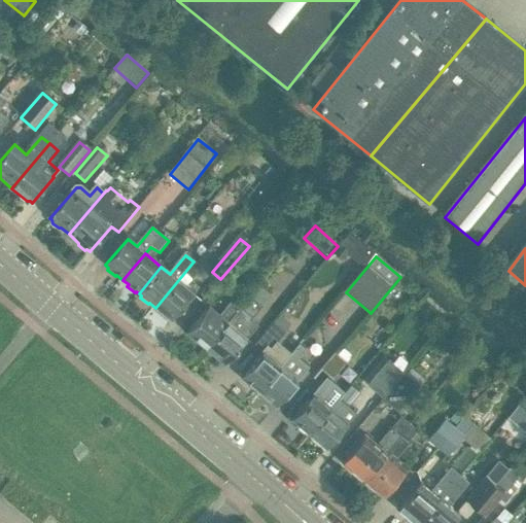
[(173,321),(196,294),(186,287),(202,269),(194,262),(155,308),(162,312),(160,314),(168,321),(170,319),(173,321)]
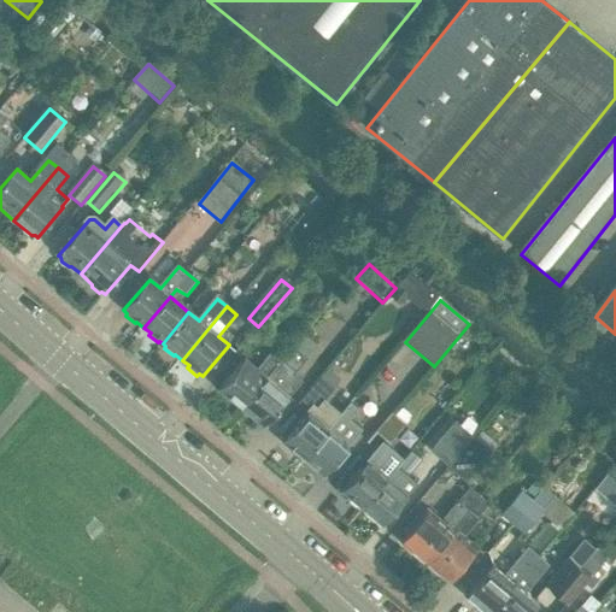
[(241,410),(285,359),(276,351),(258,372),(244,362),(221,392),(223,394),(223,396),(230,402),(233,402),(241,410)]
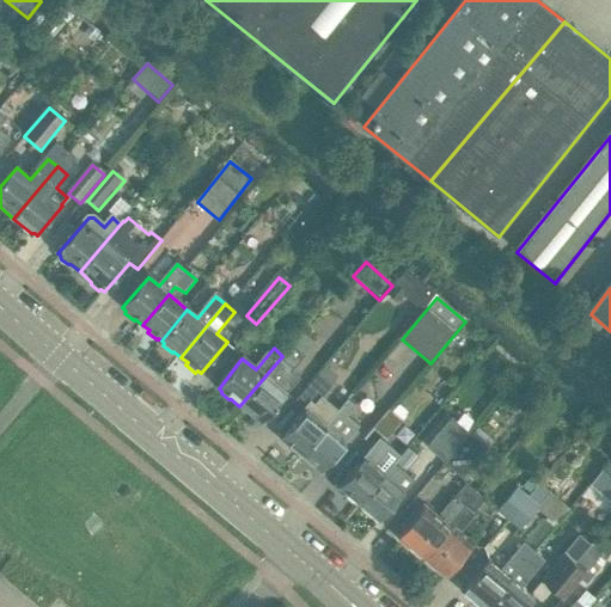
[(262,425),(287,396),(274,385),(292,365),(282,356),(239,406),(250,415),(250,417),(257,423),(260,423),(262,425)]
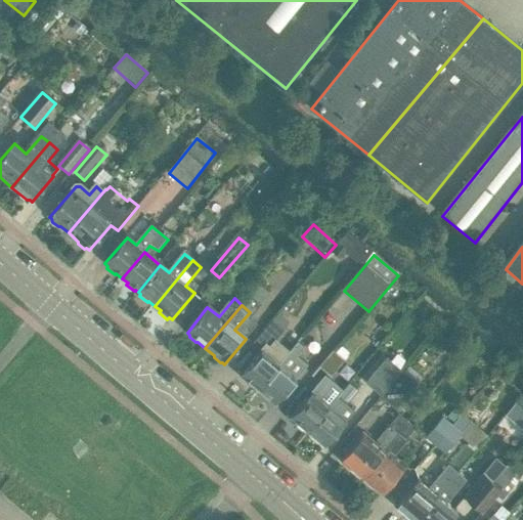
[(281,336),(270,327),(257,342),(265,348),(270,349),(281,336)]
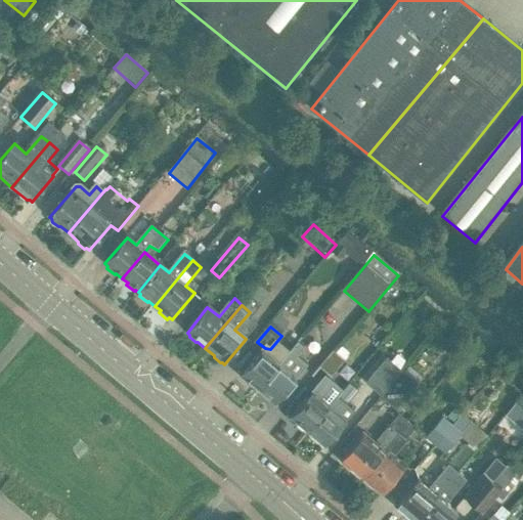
[(313,378),(334,353),(321,343),(300,366),(313,378)]
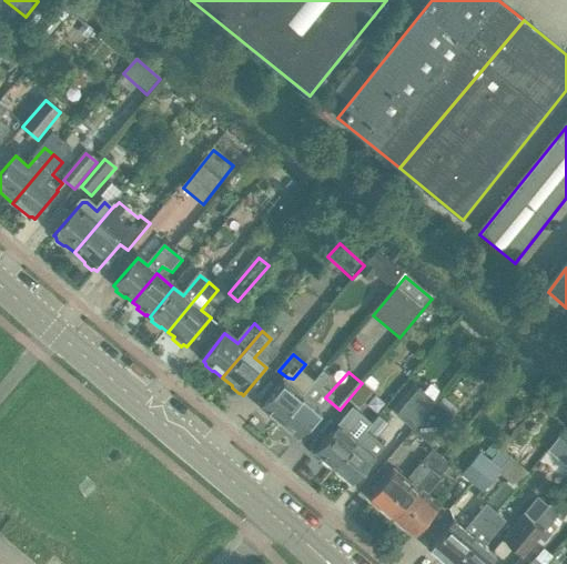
[(279,424),(302,398),(284,383),(261,409),(267,415),(269,418),(274,423),(277,423),(279,424)]
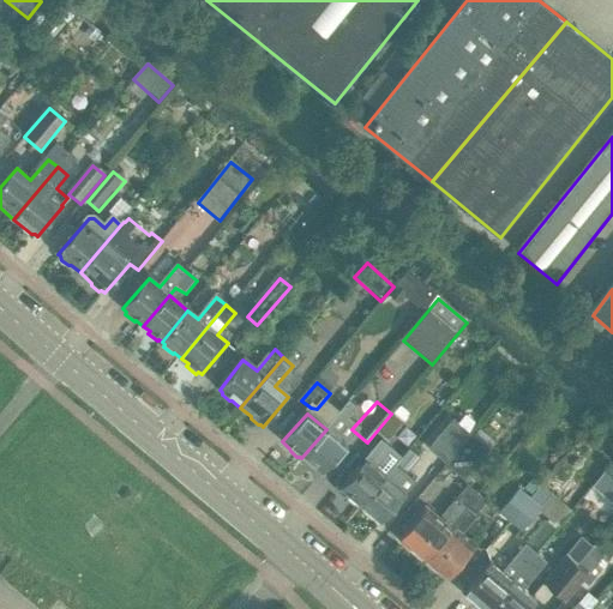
[(403,424),(391,414),(367,442),(379,453),(403,424)]
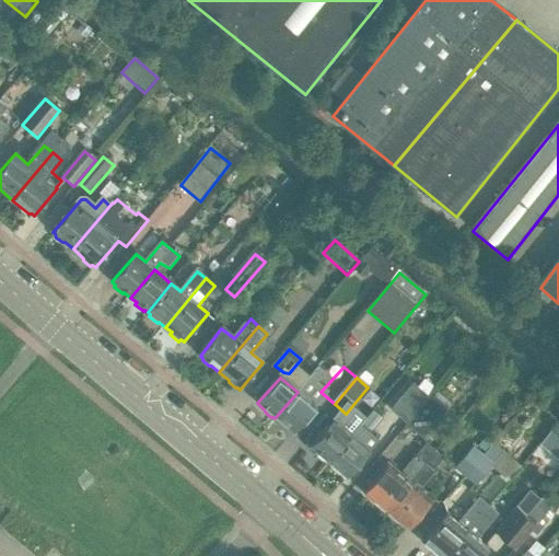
[(392,412),(408,426),(431,398),(415,385),(392,412)]
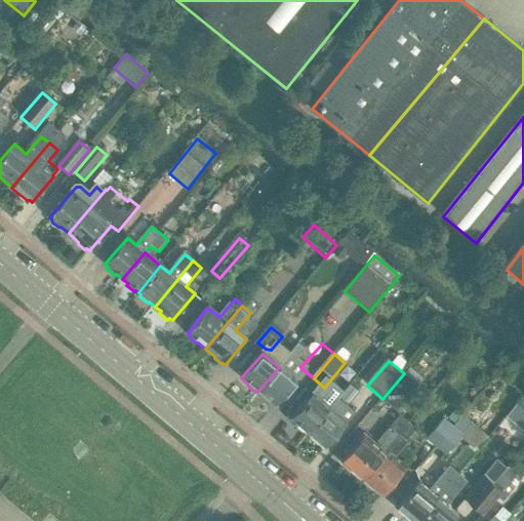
[(276,407),(301,377),(293,370),(289,375),(279,367),(257,392),(260,395),(260,397),(267,402),(270,402),(276,407)]
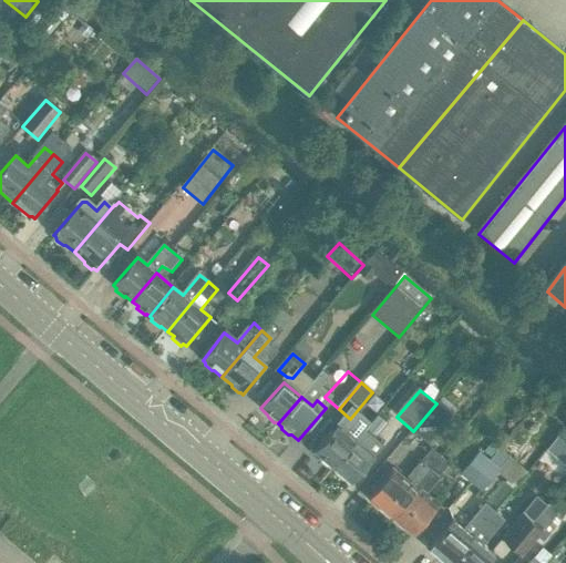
[(436,403),(413,431),(430,444),(453,418),(436,403)]
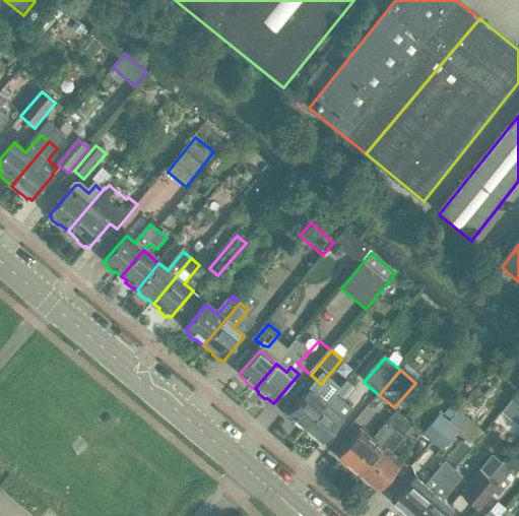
[(306,430),(326,405),(310,391),(288,416),(296,422),(296,425),(302,430),(305,429),(306,430)]
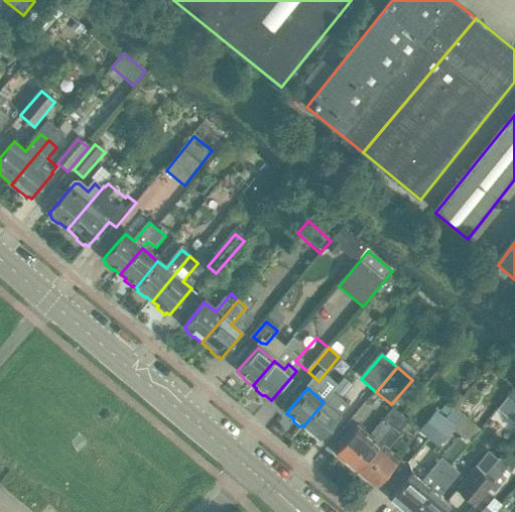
[(320,441),(342,416),(341,416),(349,407),(332,393),(324,402),(303,426),(305,429),(306,432),(311,436),(314,435),(320,441)]
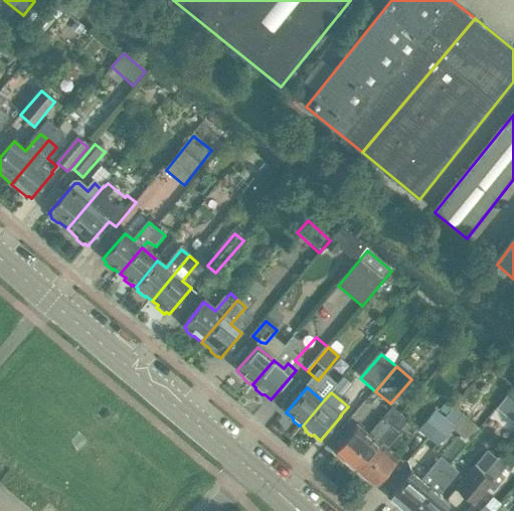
[(497,409),(513,422),(513,399),(508,395),(497,409)]
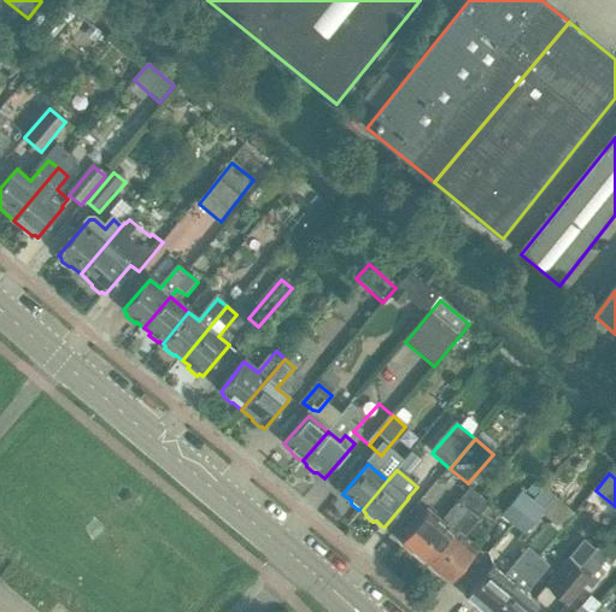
[(426,563),(480,499),(469,490),(457,505),(445,521),(450,525),(446,530),(427,513),(403,542),(405,546),(405,548),(412,554),(416,554),(426,563)]
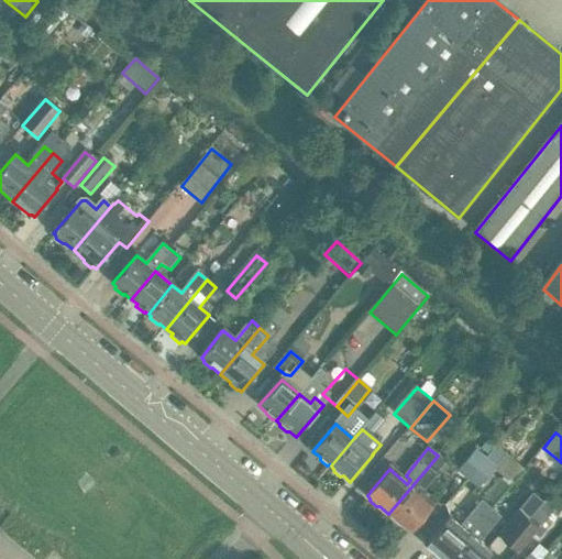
[(497,448),(487,460),(470,481),(481,490),(508,458),(497,448)]
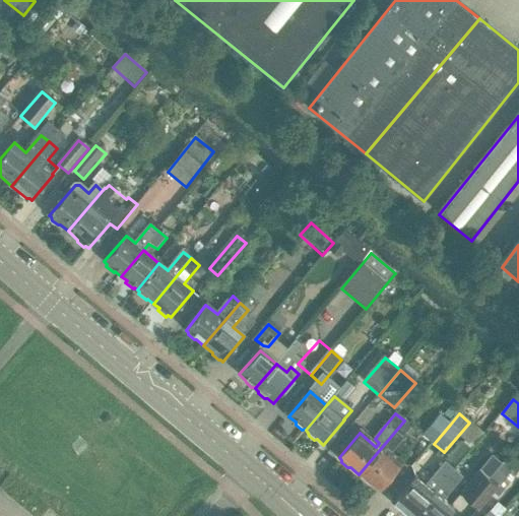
[(424,436),(434,444),(450,425),(440,416),(424,436)]
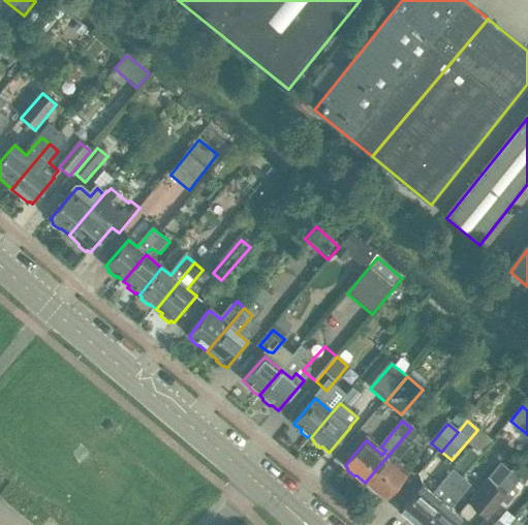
[(386,500),(407,474),(391,461),(394,458),(399,461),(420,435),(411,428),(365,483),(373,490),(374,493),(379,497),(382,497),(386,500)]
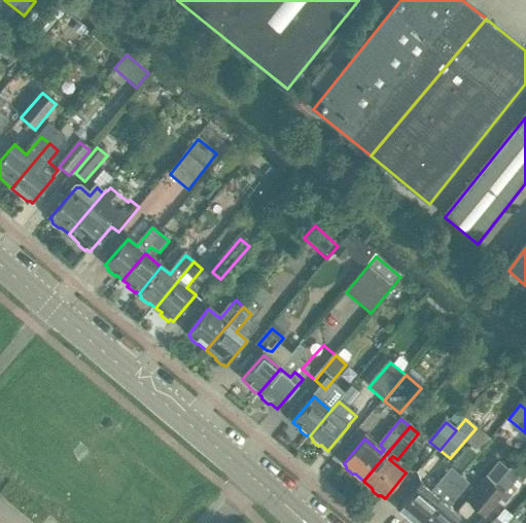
[(467,501),(477,510),(497,485),(509,471),(499,463),(467,501)]
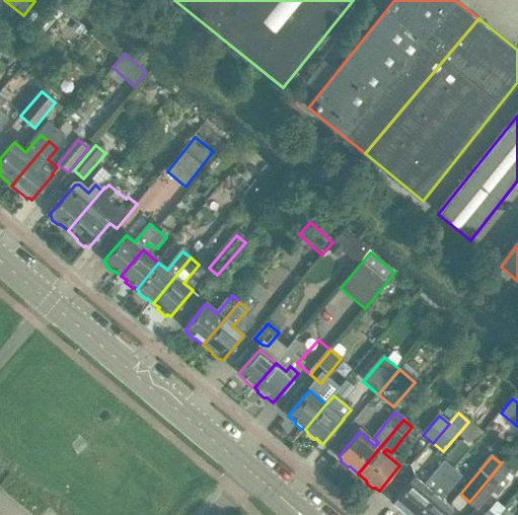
[(415,514),(452,471),(444,464),(425,488),(414,477),(392,503),(407,514),(415,514)]
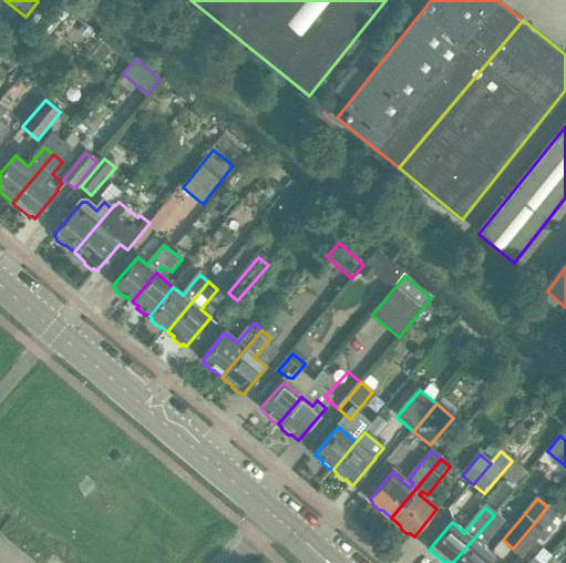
[(491,562),(494,559),(482,548),(503,523),(494,515),(453,562),(491,562)]
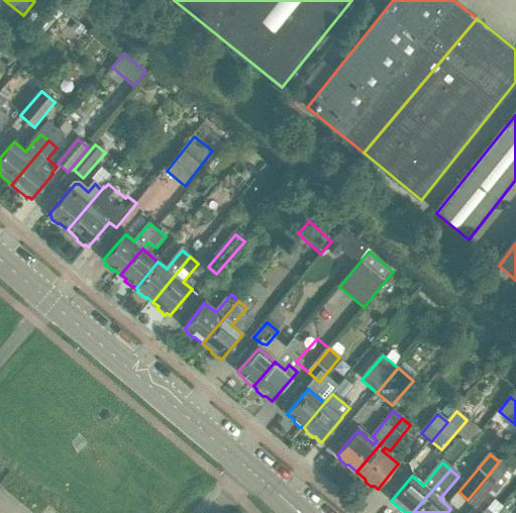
[(488,476),(468,500),(477,507),(496,484),(488,476)]
